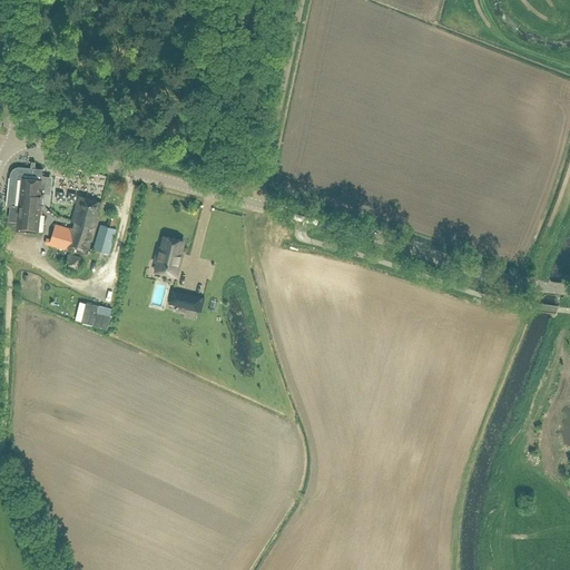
[(10,176),(9,189),(7,203),(11,206),(10,214),(9,220),(7,220),(7,225),(6,228),(25,231),(43,233),(43,224),(45,215),(42,215),(40,215),(40,210),(41,207),(42,207),(43,202),(43,197),(42,197),(42,195),(42,193),(43,193),(45,193),(45,188),(45,184),(43,184),(41,183),(42,174),(42,169),(39,168),(35,168),(35,165),(35,163),(31,161),(31,165),(31,168),(26,167),(20,167),(19,167),(17,167),(16,168),(15,168),(13,169),(12,170),(11,172),(11,173),(10,174),(10,175),(10,176)]
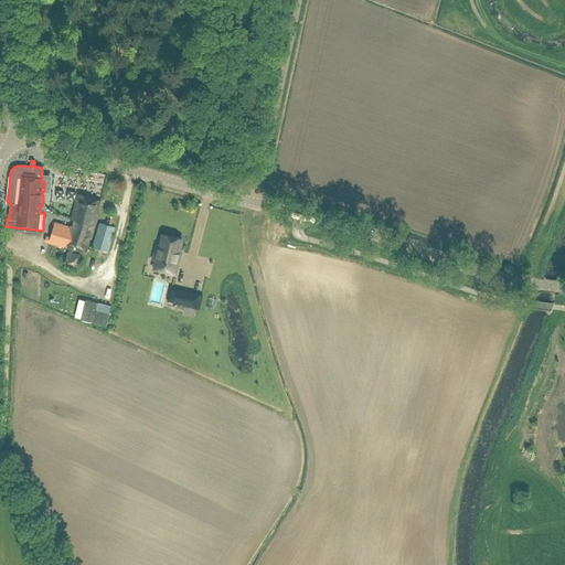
[(78,193),(72,219),(73,220),(71,226),(55,222),(49,243),(64,247),(64,246),(87,253),(98,212),(97,212),(100,200),(78,193)]
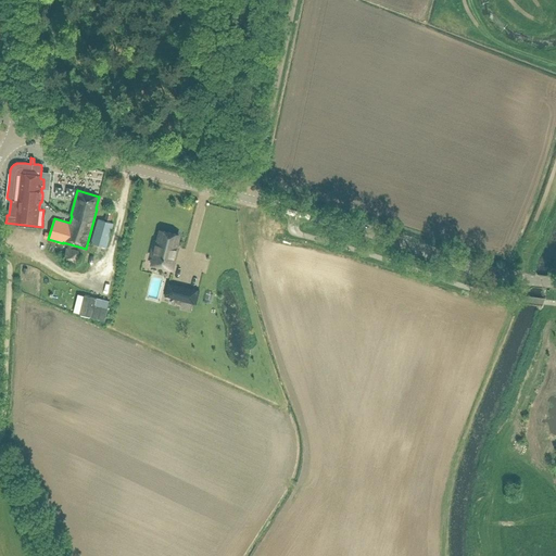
[(90,243),(108,248),(111,235),(114,223),(98,218),(90,243)]
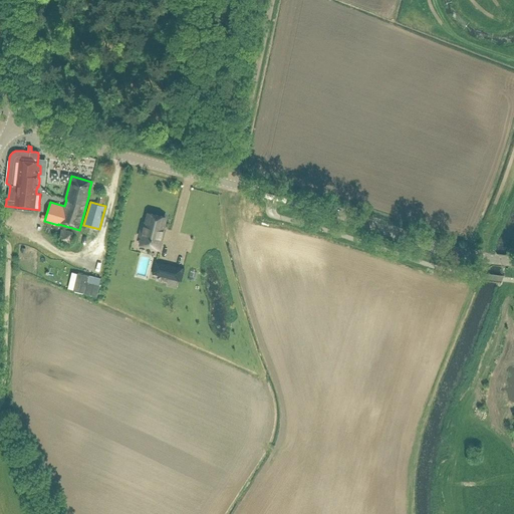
[(162,229),(165,217),(149,213),(146,223),(143,222),(140,236),(143,237),(150,238),(149,240),(150,240),(149,246),(159,249),(163,234),(161,233),(162,229)]
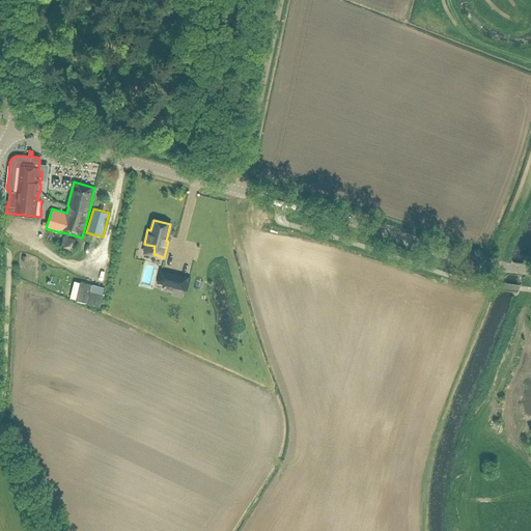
[(74,251),(76,240),(64,236),(61,249),(73,252),(74,251)]
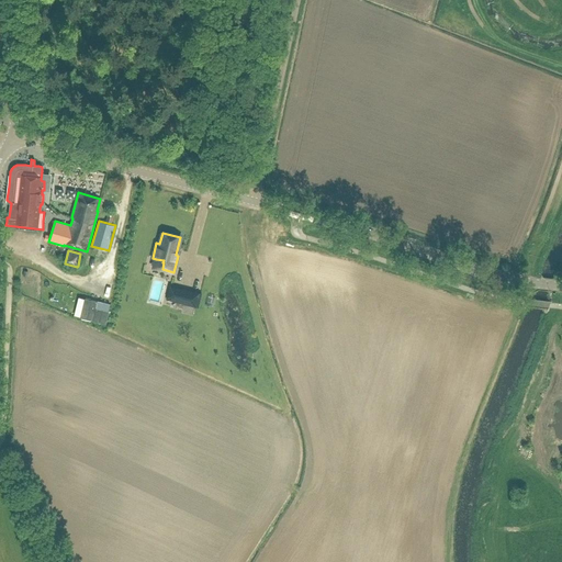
[(180,303),(183,289),(170,285),(167,300),(180,303)]
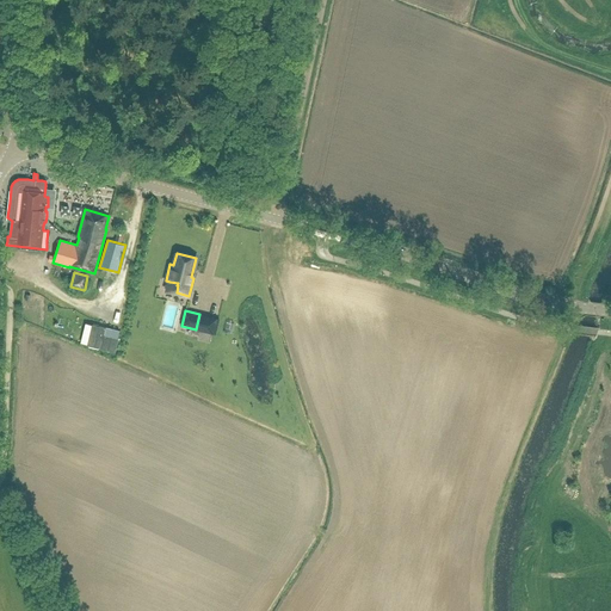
[(105,328),(92,325),(87,345),(115,352),(117,339),(104,335),(105,328)]
